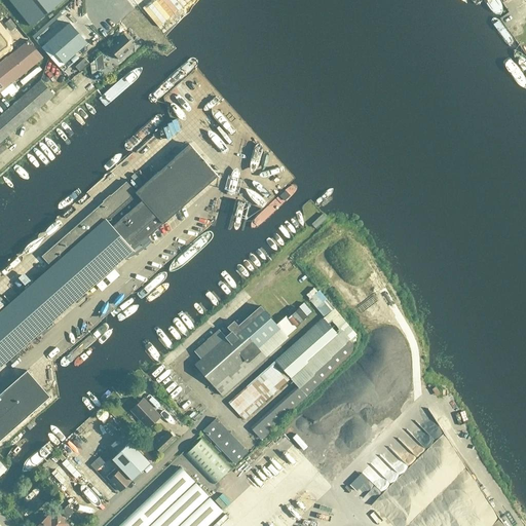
[(7,0),(30,27),(63,0),(7,0)]
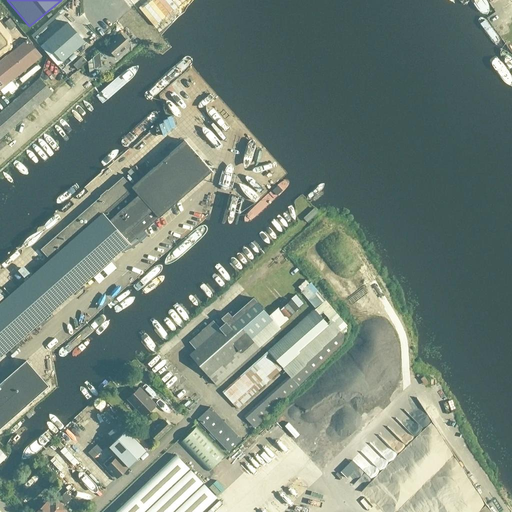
[(67,23),(44,42),(62,63),(84,43),(67,23)]
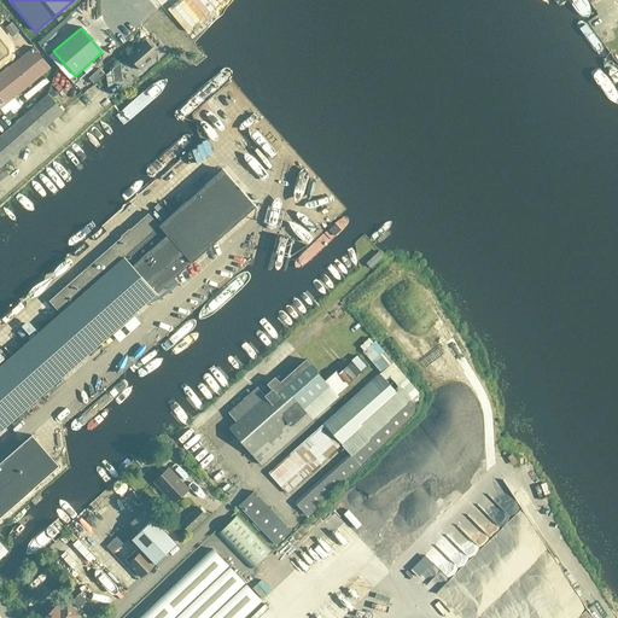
[(11,45),(0,29),(0,68),(13,58),(11,45)]
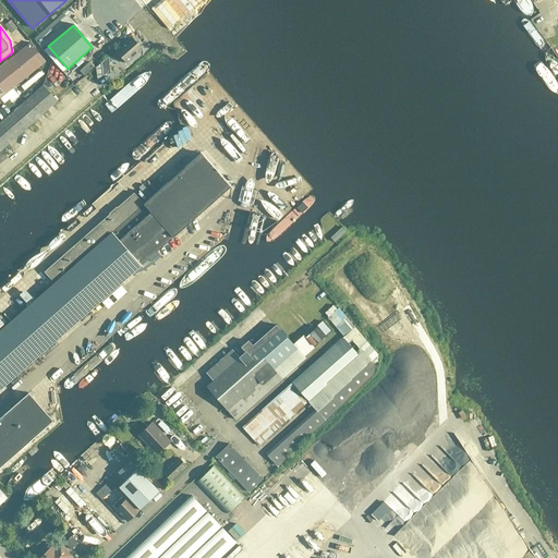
[(131,37),(114,52),(125,64),(142,50),(131,37)]
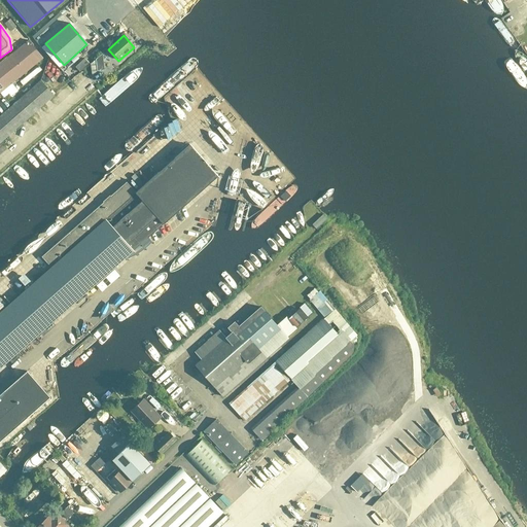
[(0,63),(0,93),(10,84),(42,59),(28,41),(0,63)]
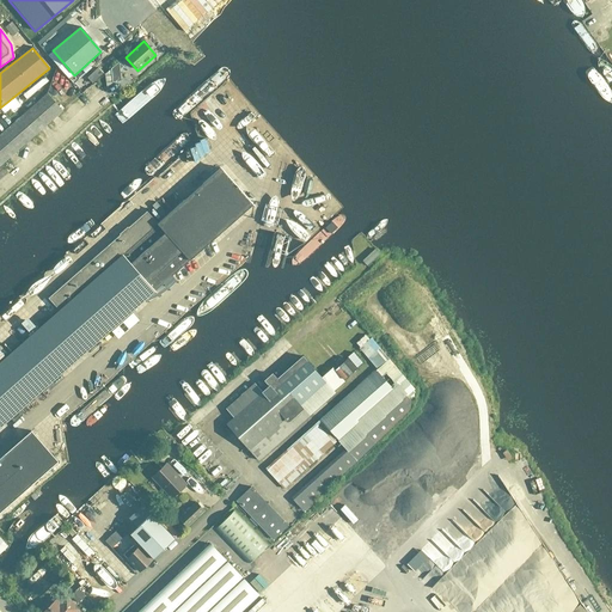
[(106,62),(110,67),(116,62),(112,57),(106,62)]
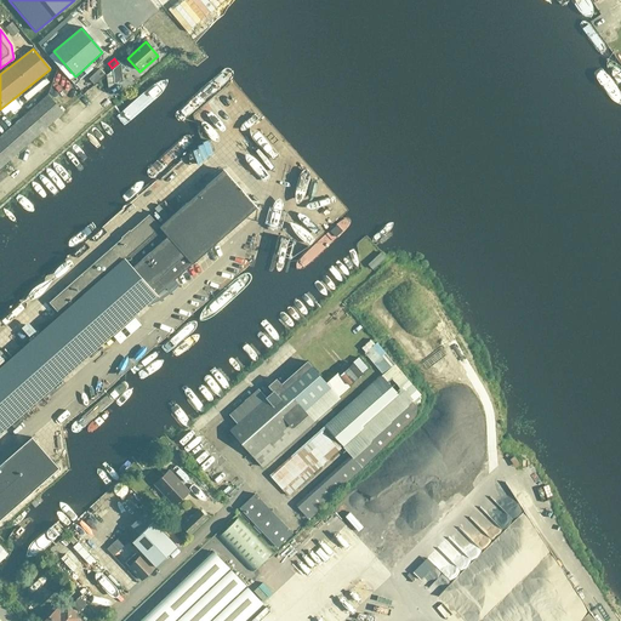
[(123,84),(120,63),(106,77),(108,90),(114,84),(123,84)]
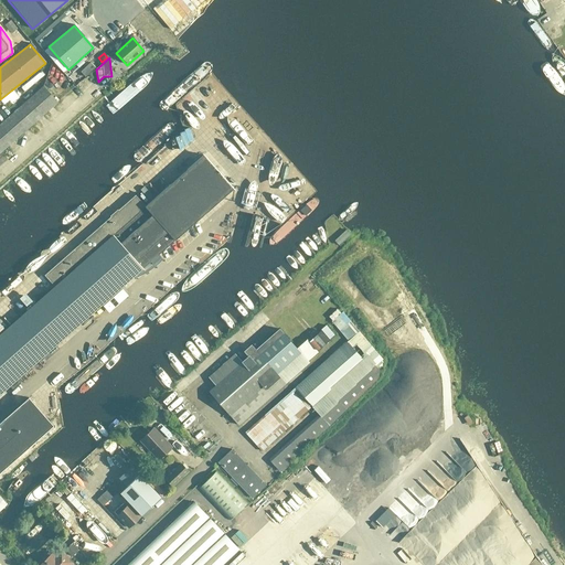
[(40,75),(21,92),(24,95),(43,78),(40,75)]
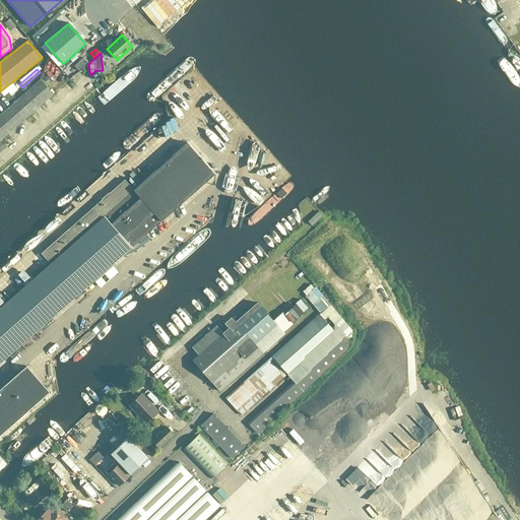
[(53,94),(40,80),(16,101),(29,115),(53,94)]
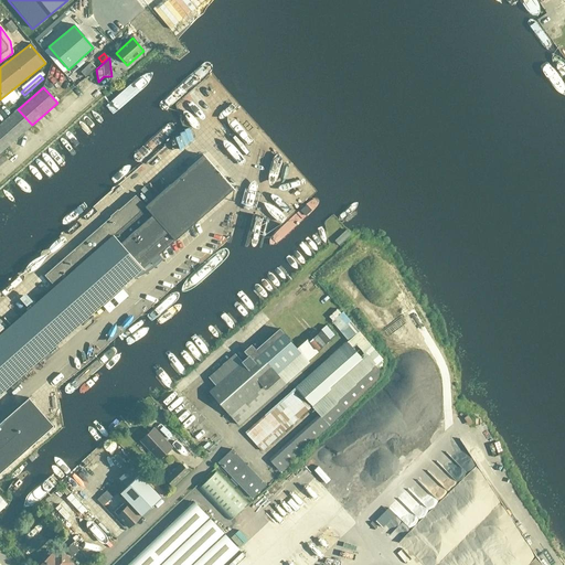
[(32,125),(18,109),(3,123),(17,138),(32,125)]
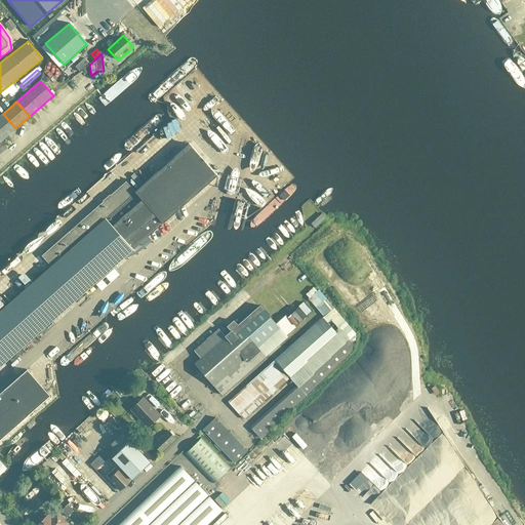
[(15,128),(3,114),(0,116),(0,138),(2,140),(15,128)]
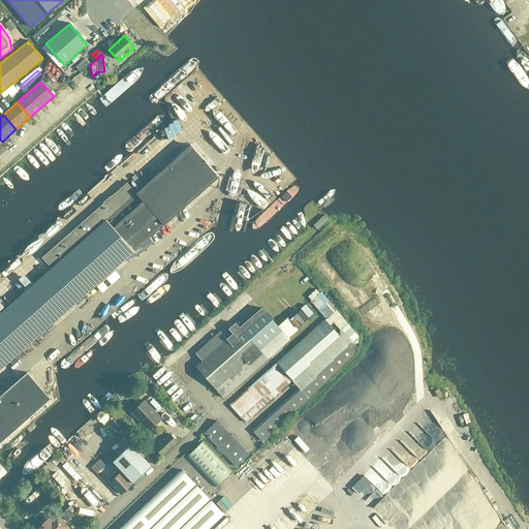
[(219,118),(215,122),(225,132),(229,128),(219,118)]
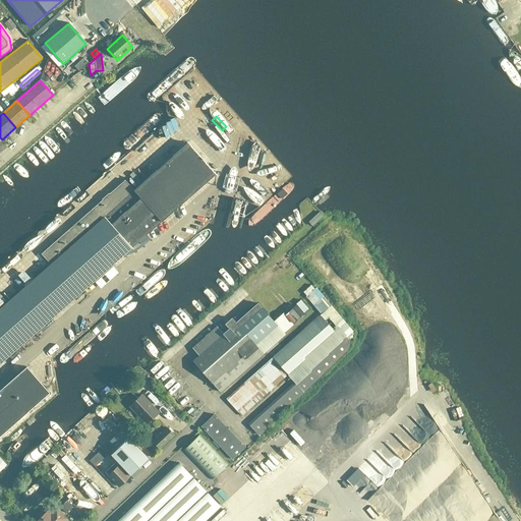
[(158,196),(201,159),(187,143),(145,182),(158,196)]
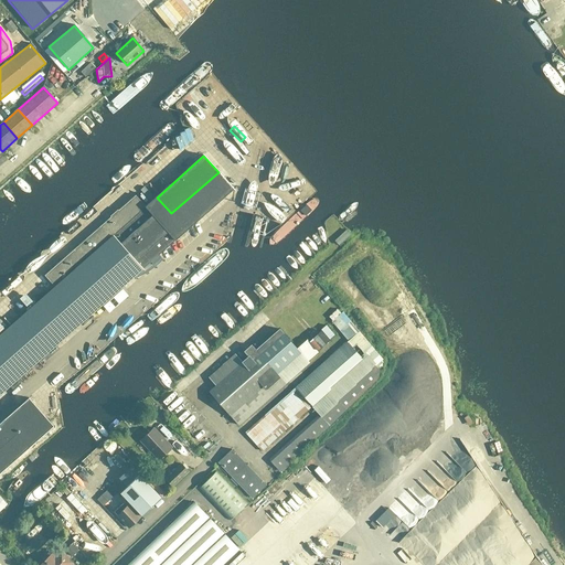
[(145,208),(174,241),(233,190),(219,172),(171,213),(157,198),(145,208)]
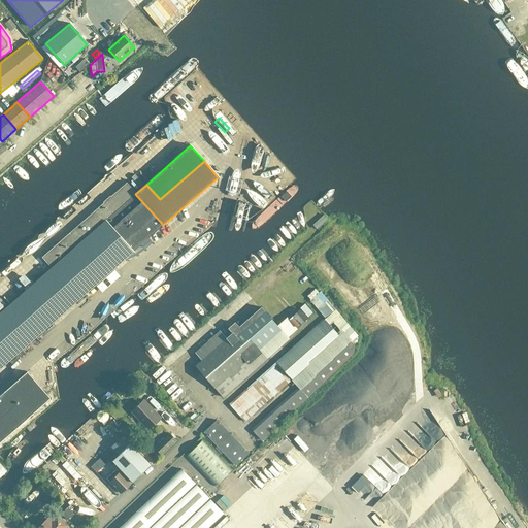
[(105,221),(133,252),(163,225),(135,194),(126,184),(41,259),(51,269),(79,244),(105,221)]
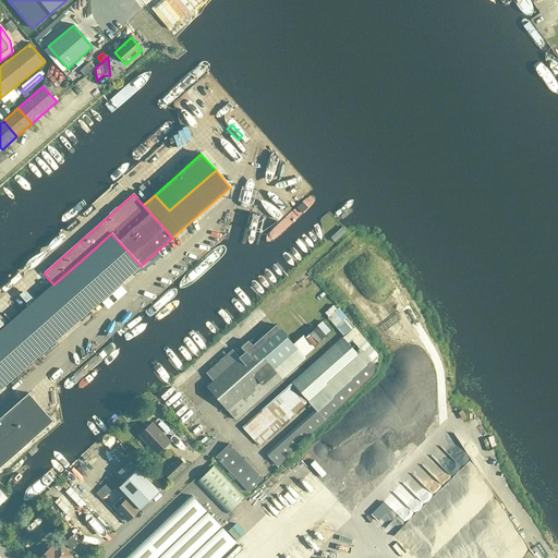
[(84,258),(113,290),(141,266),(111,233),(84,258)]
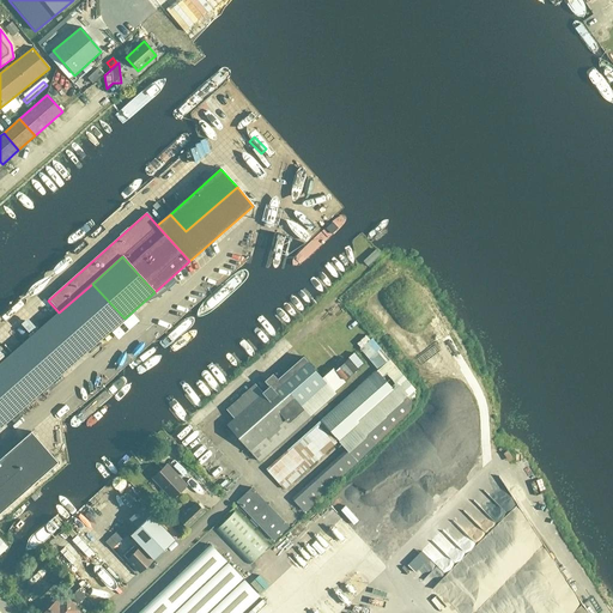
[(28,340),(60,375),(125,319),(92,284),(59,313),(28,340)]
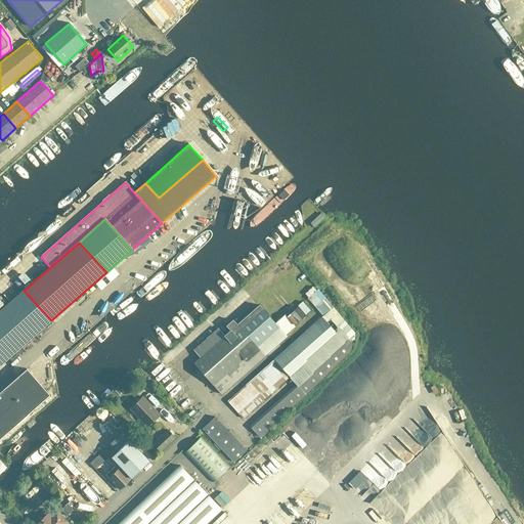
[(274,273),(280,265),(277,263),(271,270),(274,273)]
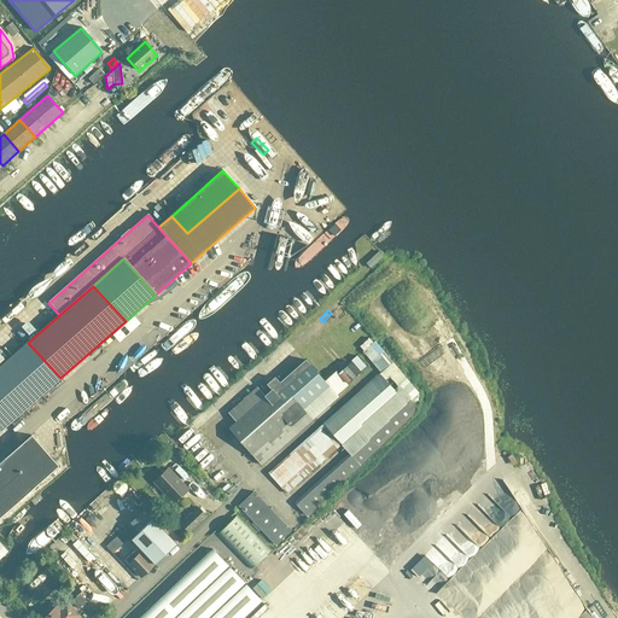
[(380,373),(378,375),(377,374),(322,424),(325,425),(268,474),(277,483),(285,494),(296,483),(340,444),(350,456),(320,483),(296,506),(304,516),(340,483),(360,466),(413,414),(414,406),(413,406),(417,402),(418,394),(398,369),(391,361),(374,342),(372,344),(368,339),(359,347),(363,351),(362,353),(380,373)]
